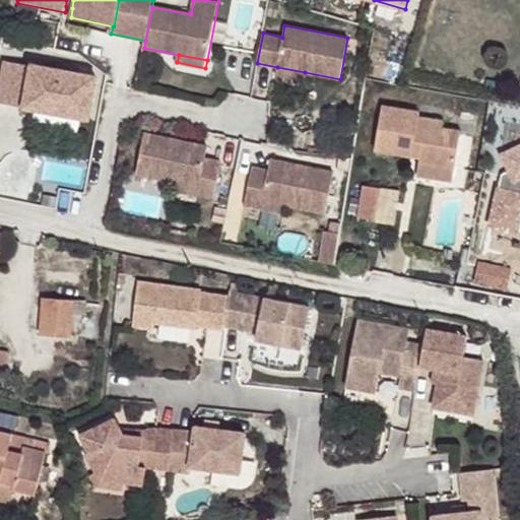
[(7,62),(0,103),(56,114),(57,109),(64,110),(63,115),(91,120),(99,78),(7,62)]
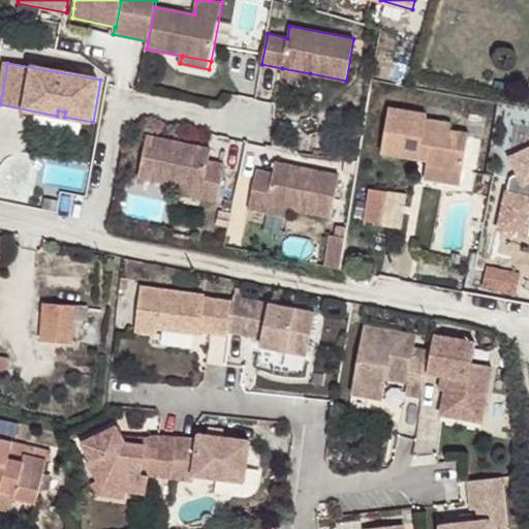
[(282,68),(280,75),(309,81),(310,73),(282,68)]
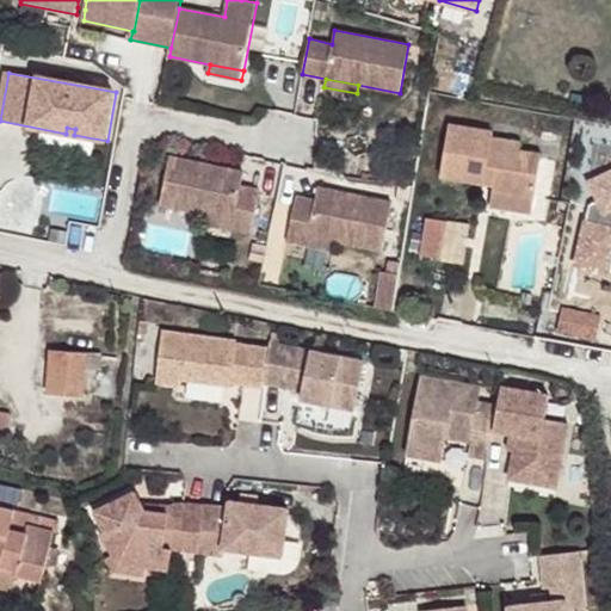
[(440,174),(493,183),(535,191),(541,154),(518,150),(519,142),(493,137),(494,131),(450,123),(440,174)]
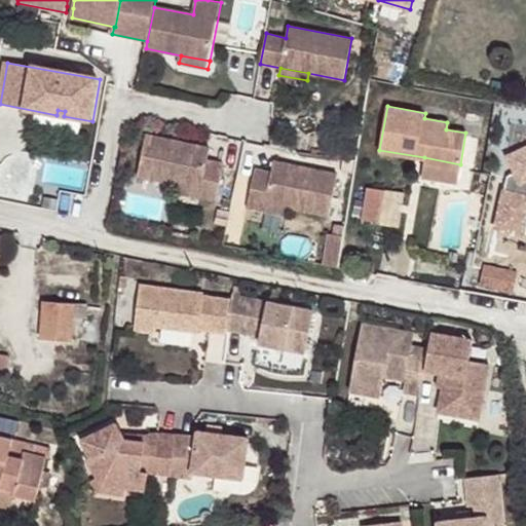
[(183,185),(203,189),(209,159),(212,147),(148,135),(140,176),(183,185)]
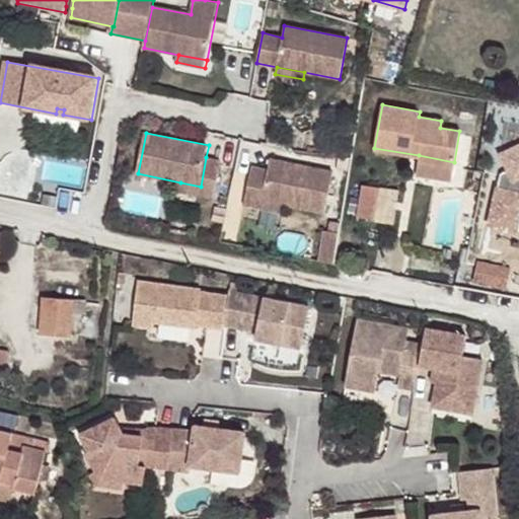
[(518,148),(502,156),(509,173),(502,176),(492,232),(518,237),(518,148)]
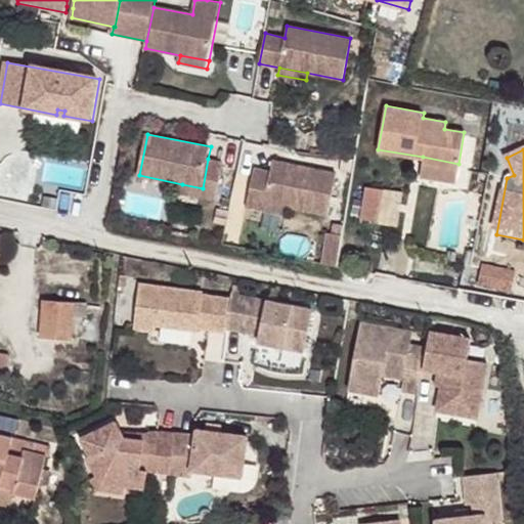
[(39,180),(86,188),(90,162),(43,155),(39,180)]
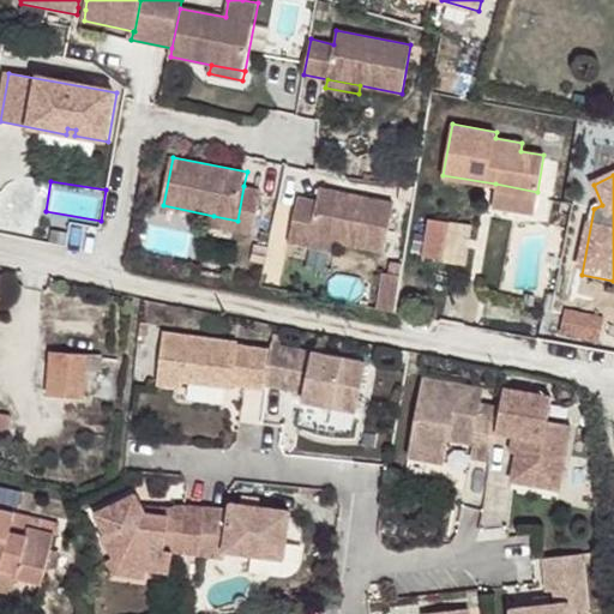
[(495,184),(494,191),(536,199),(537,192),(495,184)]
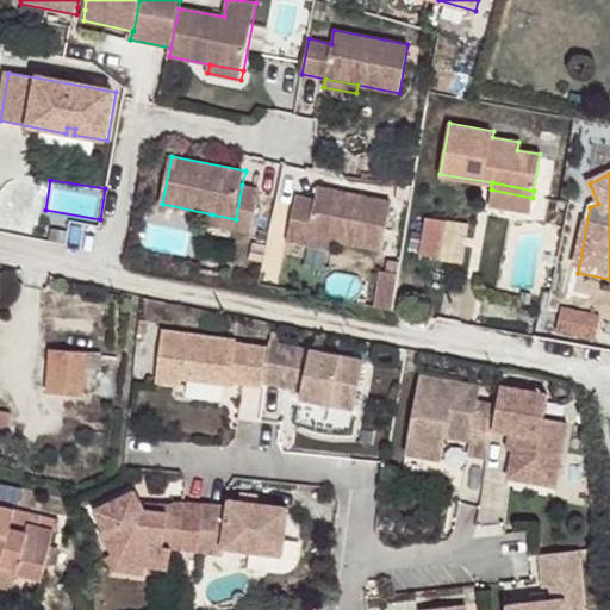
[(236,219),(234,228),(253,231),(261,188),(242,185),(236,219)]
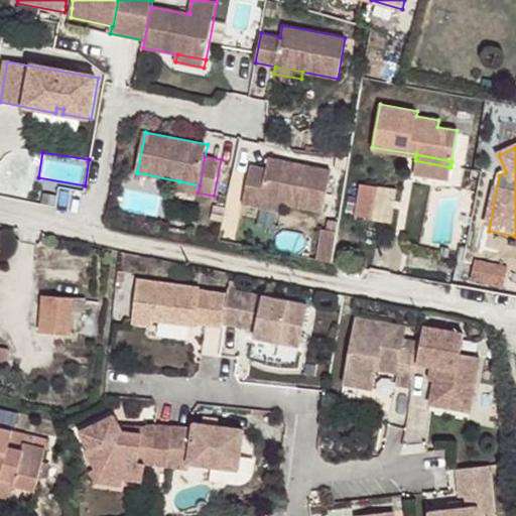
[(266,168),(250,165),(243,202),(259,206),(260,198),(280,202),(323,210),(331,168),(268,156),(266,168)]
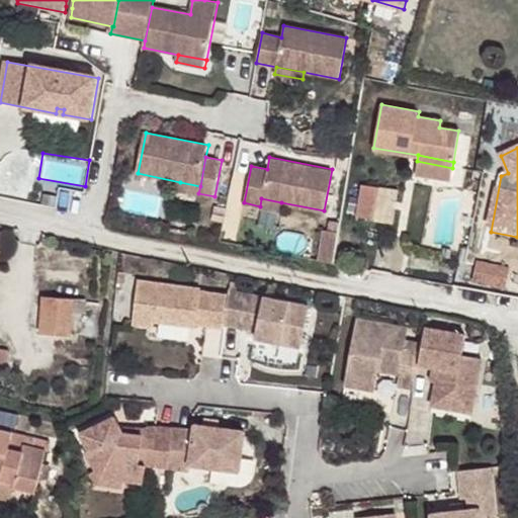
[(450,179),(452,168),(417,161),(415,173),(450,179)]
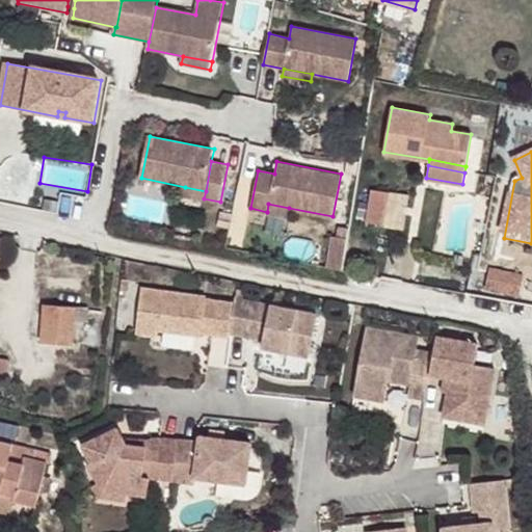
[(391,193),(374,190),(368,223),(384,227),(391,193)]
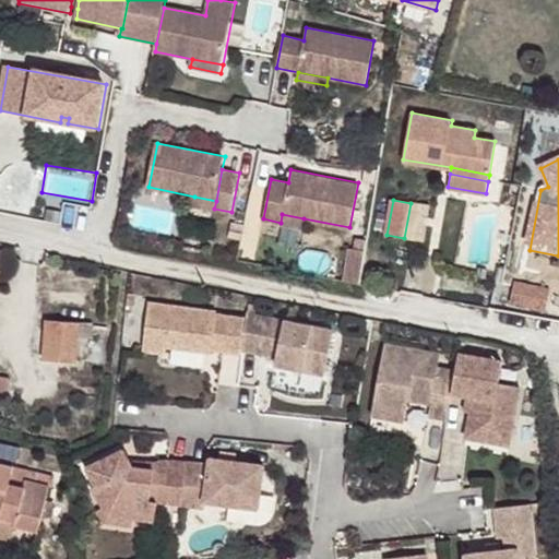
[(281,223),(301,226),(304,218),(282,214),(281,223)]
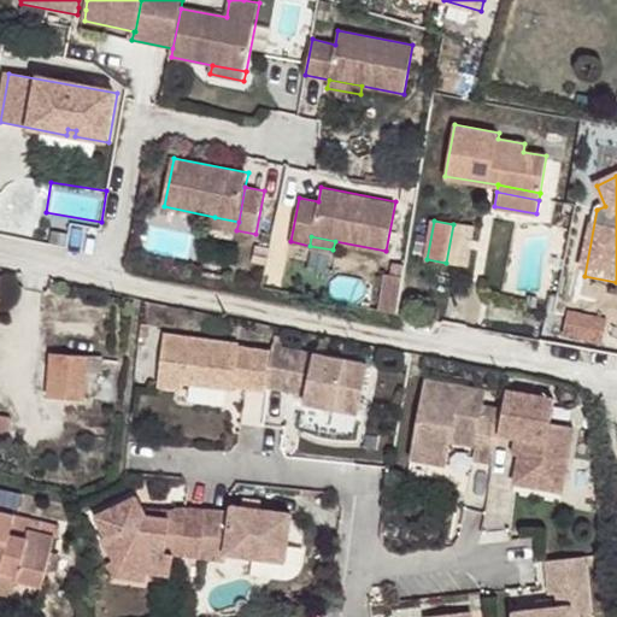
[(398,315),(405,278),(389,275),(381,311),(398,315)]
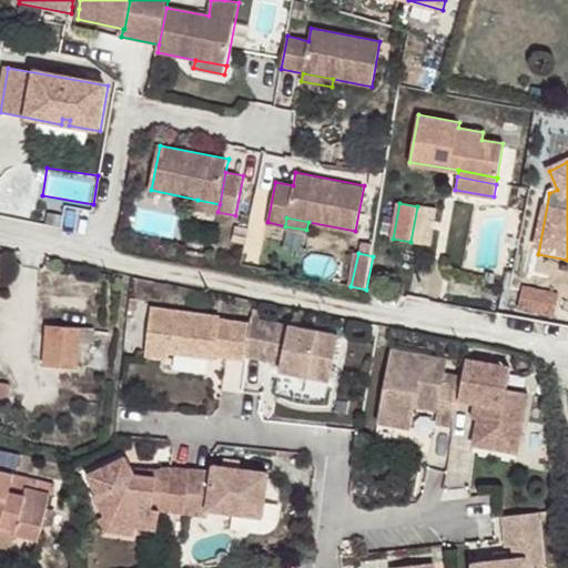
[(567,295),(523,285),(518,306),(567,315),(567,295)]
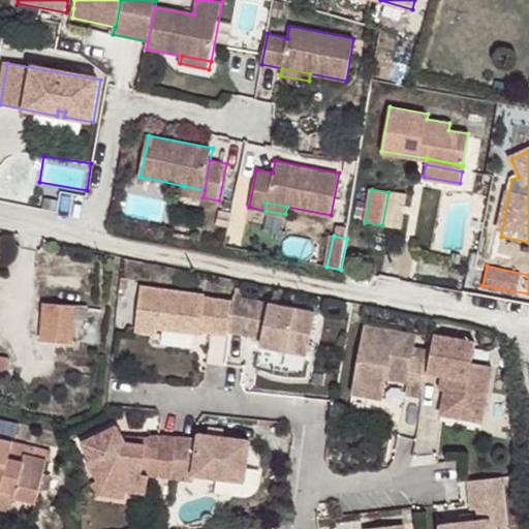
[(157,327),(198,332),(199,322),(209,323),(208,333),(227,335),(228,331),(232,299),(204,294),(204,292),(141,284),(134,329),(156,331),(157,327)]
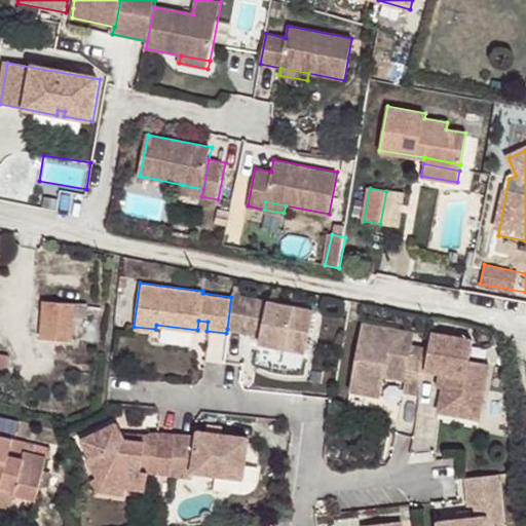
[(233,285),(231,294),(238,295),(239,286),(233,285)]
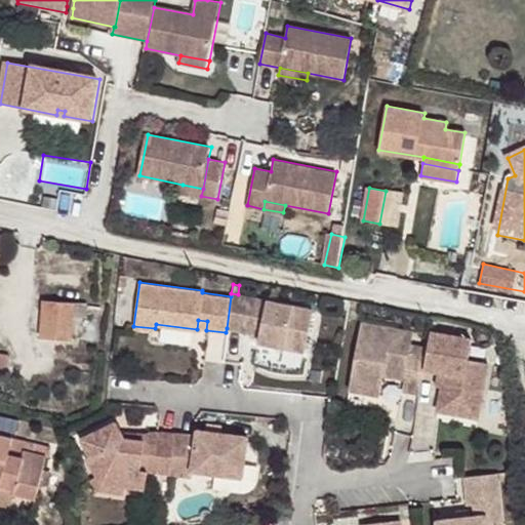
[(238,294),(231,293),(231,296),(227,328),(260,334),(258,341),(306,351),(314,308),(238,294)]
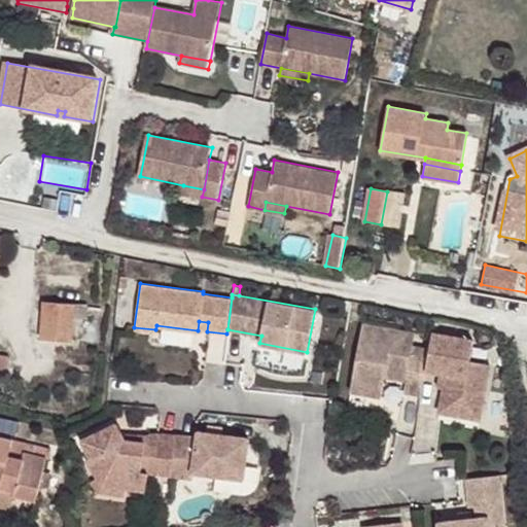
[(40,340),(71,343),(74,319),(83,320),(85,308),(44,304),(40,340)]
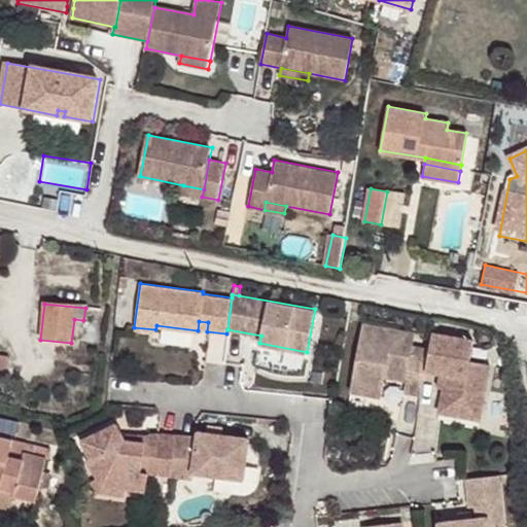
[(406,387),(422,389),(426,366),(429,345),(414,343),(417,329),(363,320),(352,388),(383,393),(386,373),(387,367),(409,371),(408,376),(406,387)]
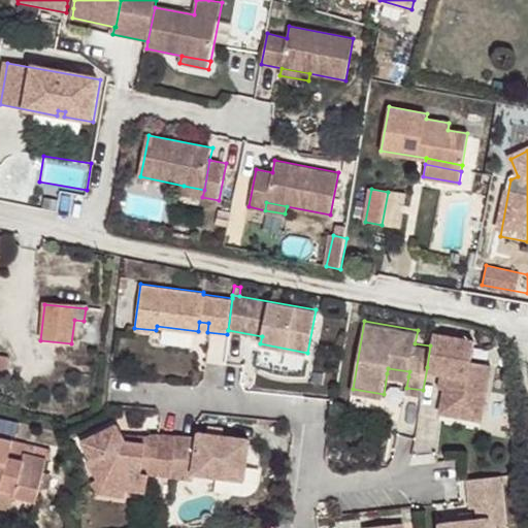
[(199,322),(198,331),(207,332),(208,323),(199,322)]
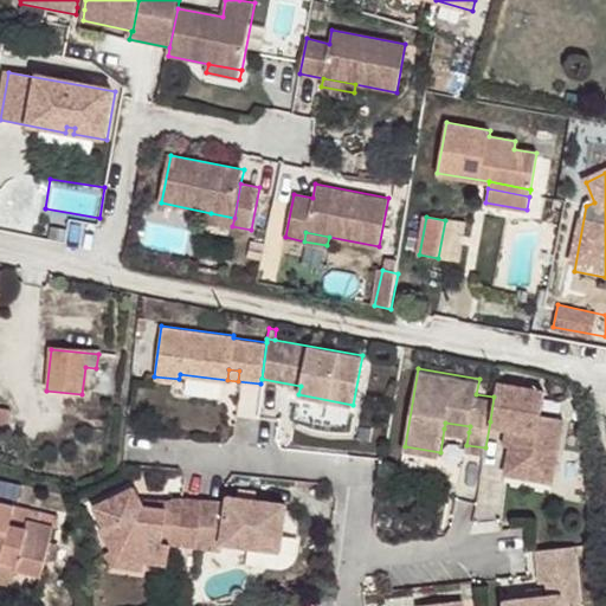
[(545,385),(497,378),(494,397),(490,421),(508,424),(514,425),(510,442),(508,457),(555,465),(563,412),(541,407),(545,385)]
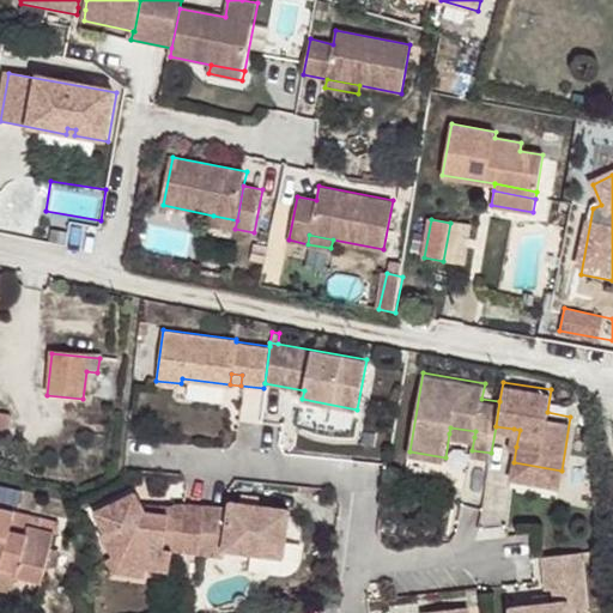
[(0,411),(0,450),(7,451),(14,413),(0,411)]
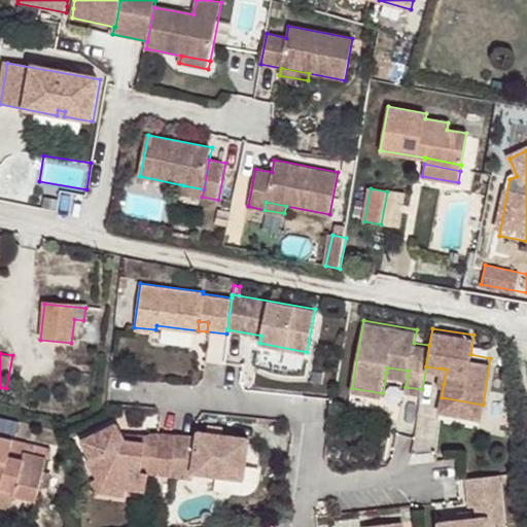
[(386,373),(408,376),(409,371),(387,367),(386,373)]
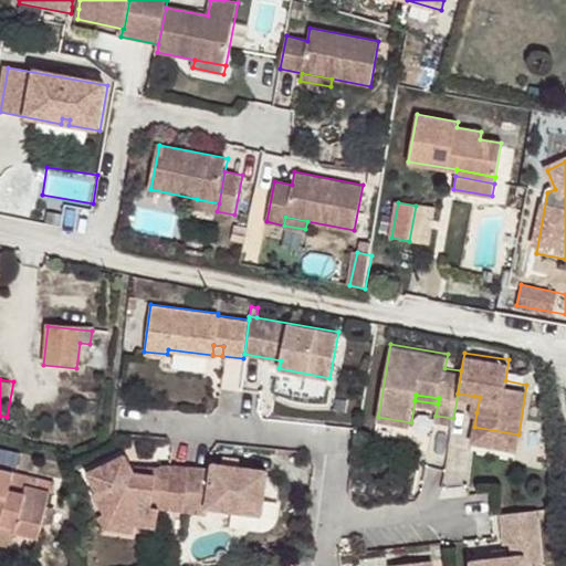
[(474,427),(472,438),(516,446),(519,435),(474,427)]
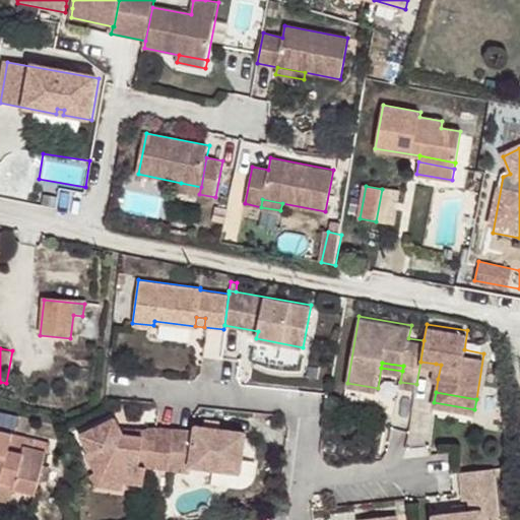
[(146,469),(168,471),(168,470),(173,432),(147,428),(143,428),(143,431),(142,438),(123,434),(121,427),(116,416),(80,431),(87,449),(84,449),(94,475),(99,479),(123,483),(143,486),(146,469)]
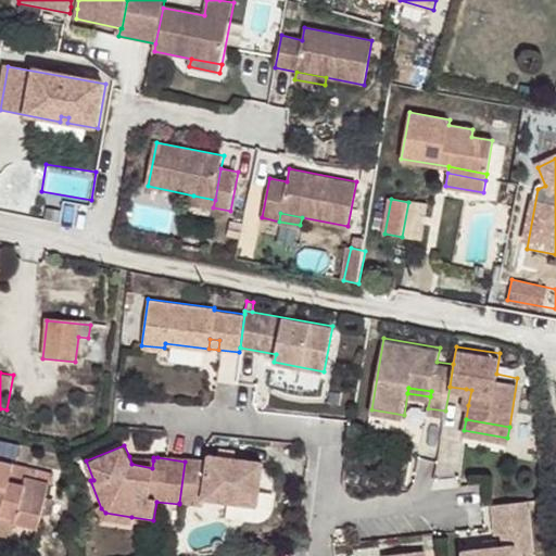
[(152,468),(153,460),(129,456),(131,464),(152,468)]
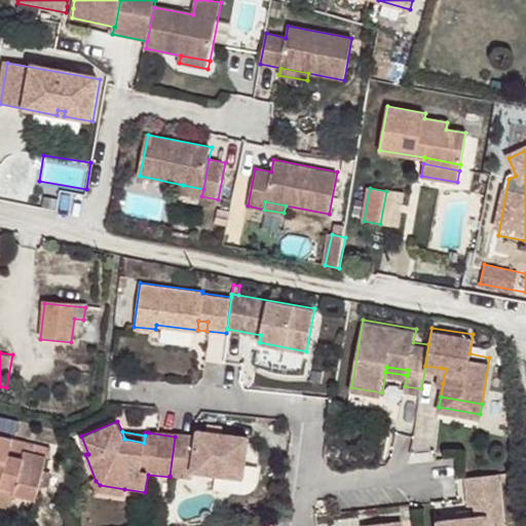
[(13,493),(16,494),(36,497),(46,455),(33,452),(35,443),(0,435),(0,475),(2,476),(0,485),(0,486),(14,490),(13,493)]
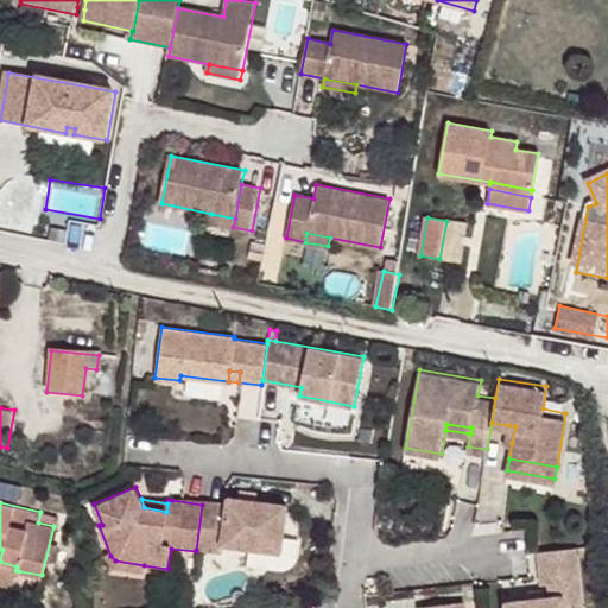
[(226,506),(202,504),(202,505),(196,550),(213,552),(220,553),(221,548),(279,555),(284,513),(253,510),(236,507),(226,506)]
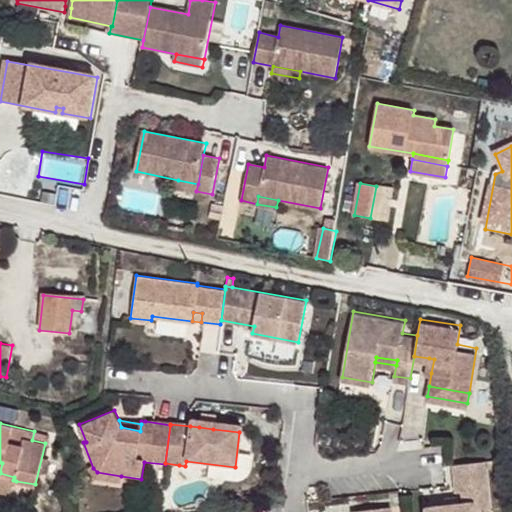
[(34,431),(32,440),(45,443),(47,444),(49,435),(34,431)]
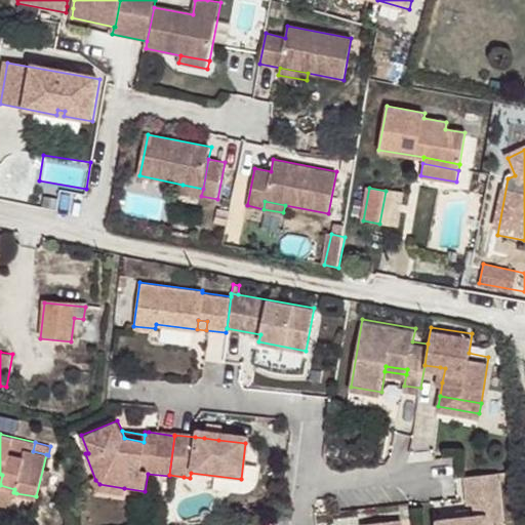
[(502,521),(497,471),(465,474),(469,500),(474,501),(475,514),(437,519),(437,524),(487,524),(487,523),(502,521)]
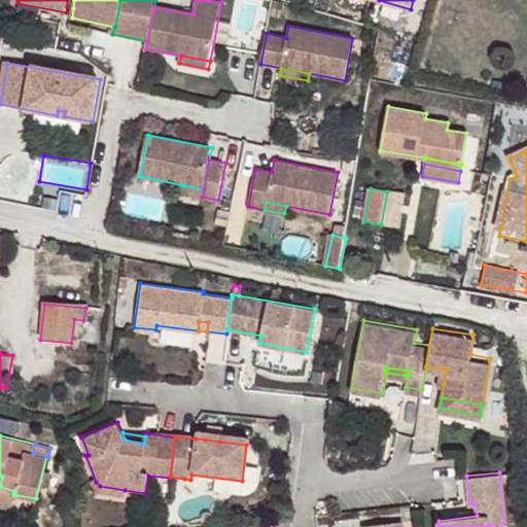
[(125,499),(125,490),(100,486),(96,482),(92,483),(98,495),(125,499)]
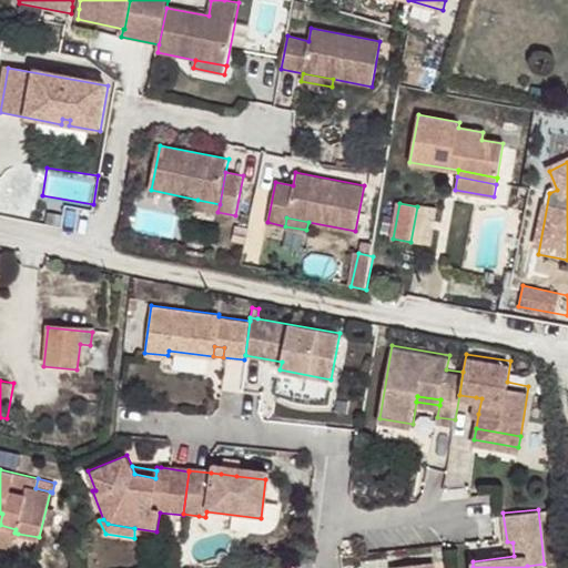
[(0,545),(14,549),(18,534),(14,533),(16,529),(0,525),(0,545)]
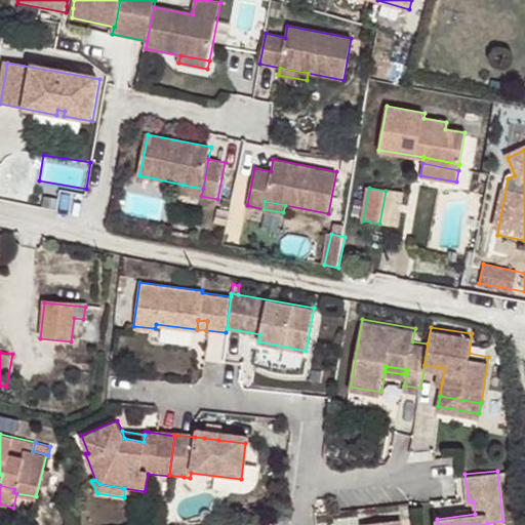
[(401,524),(401,516),(362,520),(362,524),(401,524)]
